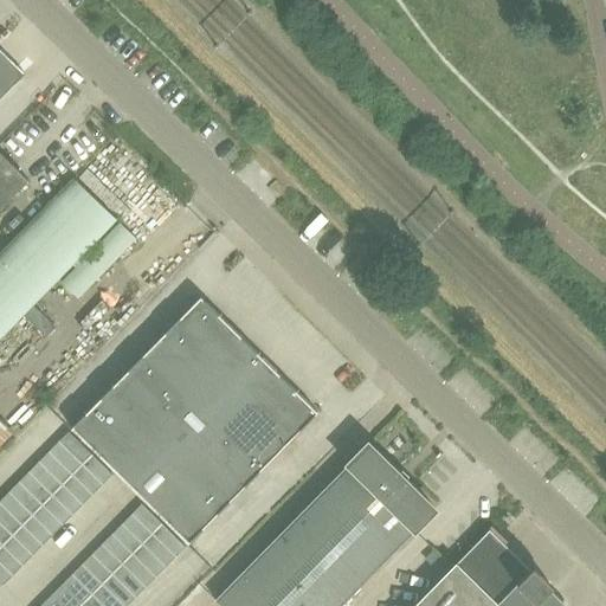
[(0,49),(0,96),(24,72),(0,49)]
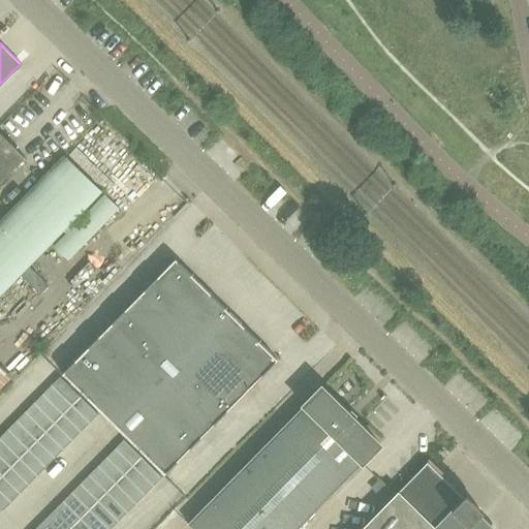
[(0,182),(25,157),(0,132),(0,182)]
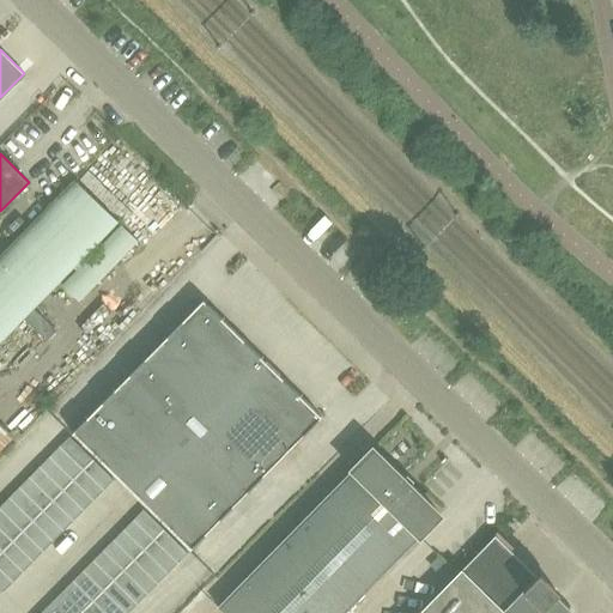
[(77,182),(0,259),(0,341),(2,344),(120,224),(77,182)]
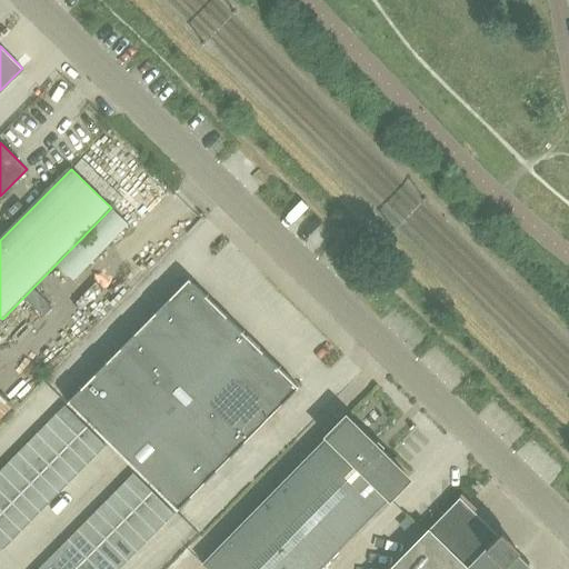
[(112,209),(58,265),(73,280),(128,225),(112,209)]
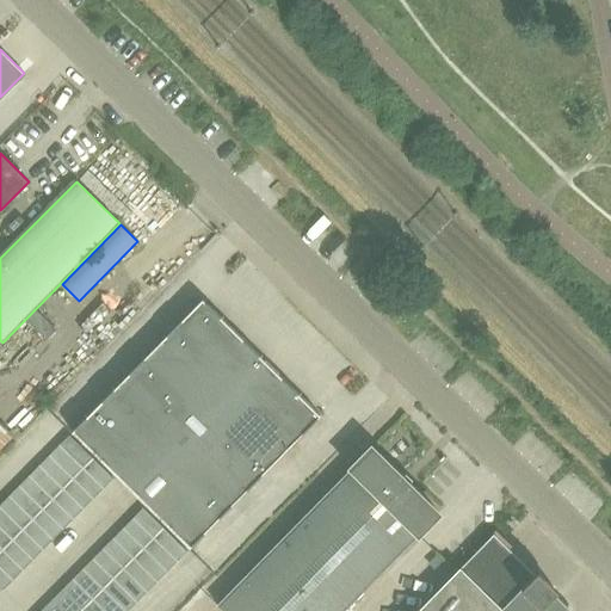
[(242,338),(203,300),(146,357),(185,395),(242,338)]
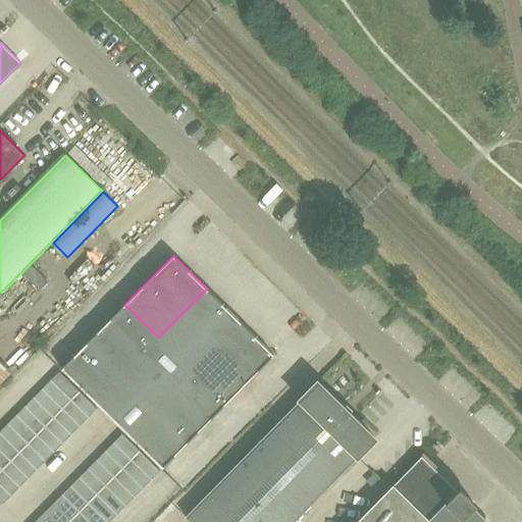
[(47,280),(30,265),(21,273),(39,290),(47,280)]
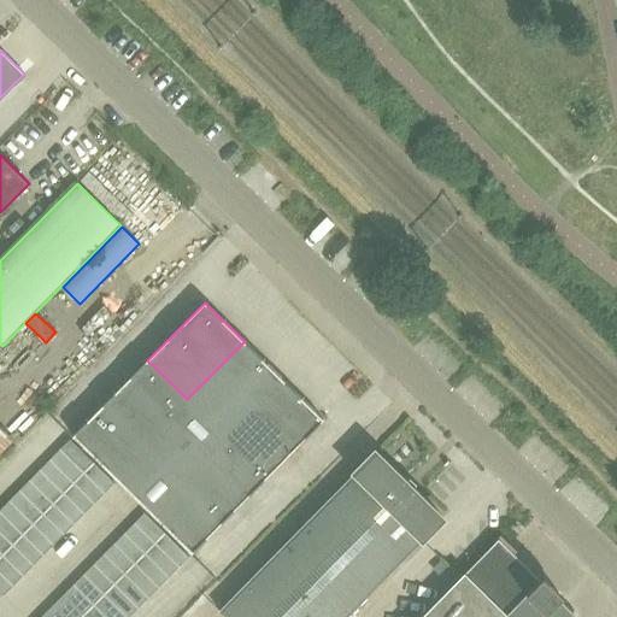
[(209,457),(227,439),(285,381),(245,341),(187,399),(169,418),(189,438),(209,457)]
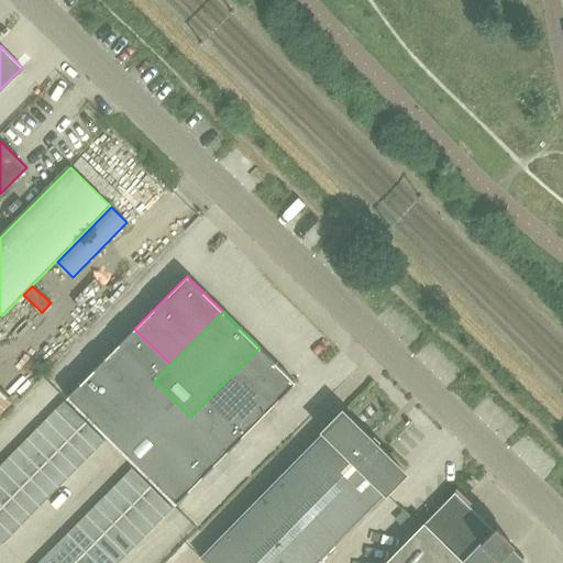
[(154,382),(170,364),(134,329),(118,345),(154,382)]
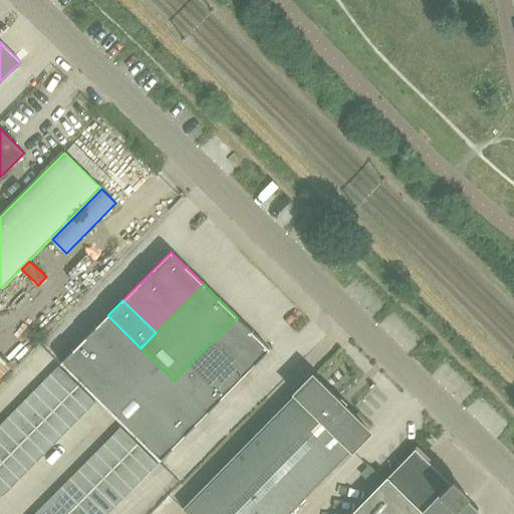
[(134,389),(158,364),(141,348),(107,315),(84,339),(134,389)]
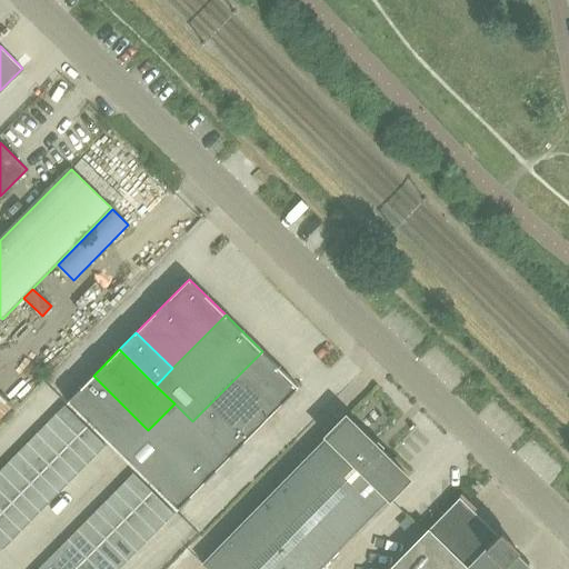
[(209,405),(246,440),(299,387),(262,351),(209,405)]
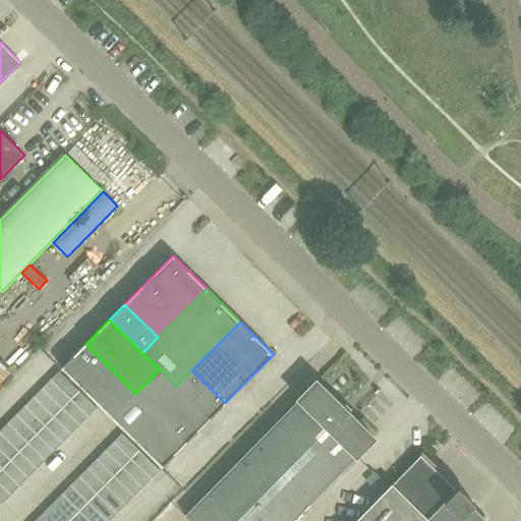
[(62,368),(112,417),(135,394),(85,344),(62,367),(61,367),(62,368)]
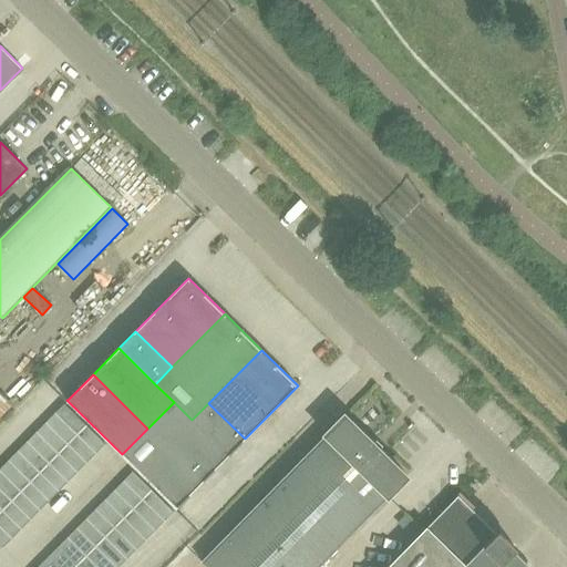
[(0,414),(12,402),(0,390),(0,414)]
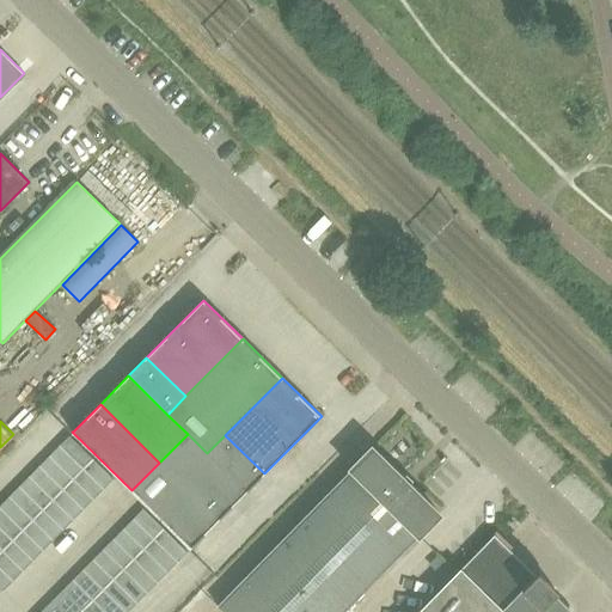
[(246,493),(207,453),(188,434),(159,463),(219,520),(246,493)]
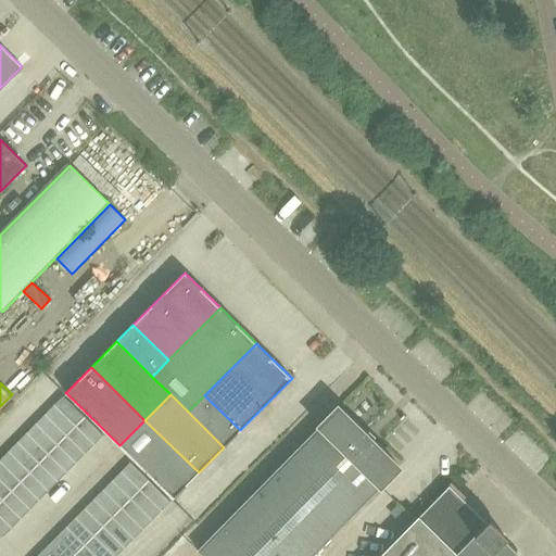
[(63,395),(53,405),(74,425),(83,415),(63,395)]
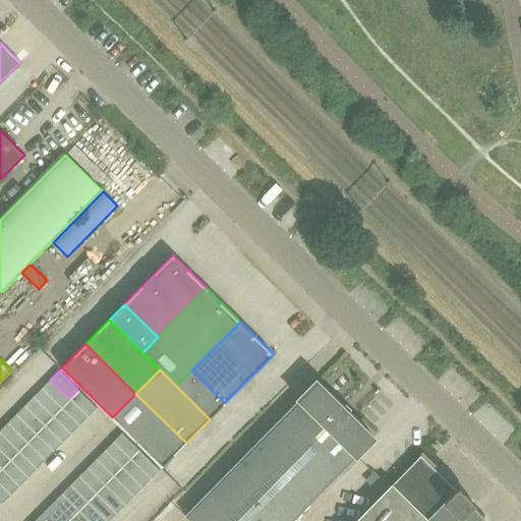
[(210,419),(225,403),(191,370),(176,386),(210,419)]
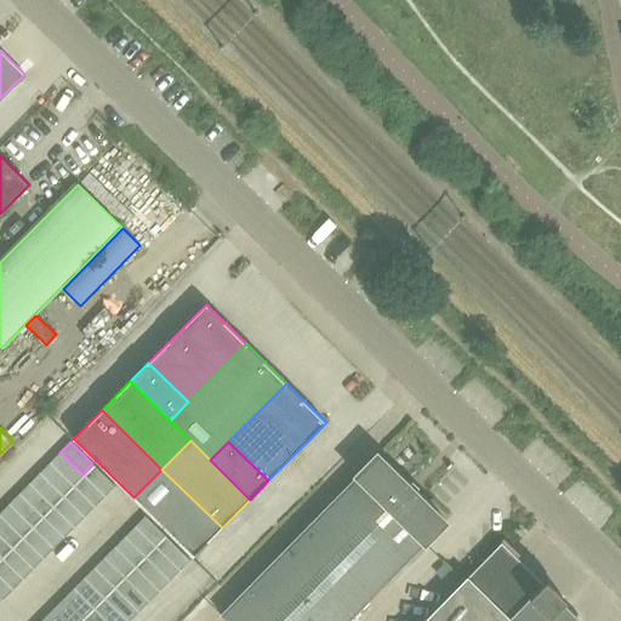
[(50,462),(73,484),(83,474),(60,453),(50,462)]
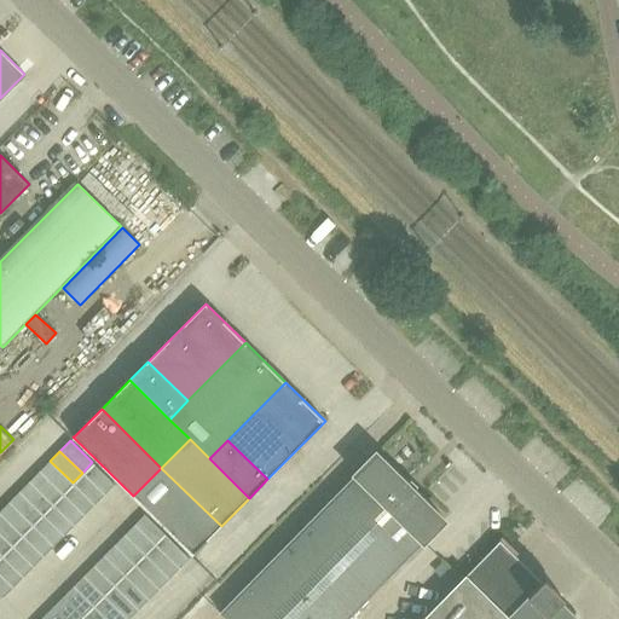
[(225,618),(350,618),(424,543),(445,521),(415,491),(412,493),(406,487),(409,485),(379,455),(357,476),(357,475),(220,613),(225,618)]
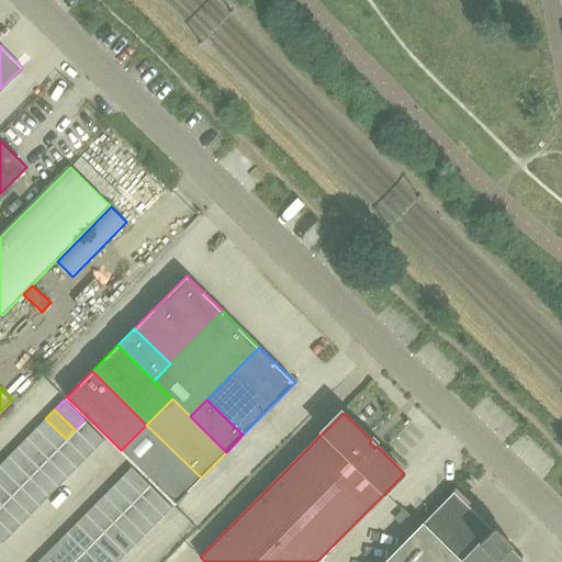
[(56,448),(66,438),(45,418),(35,428),(56,448)]
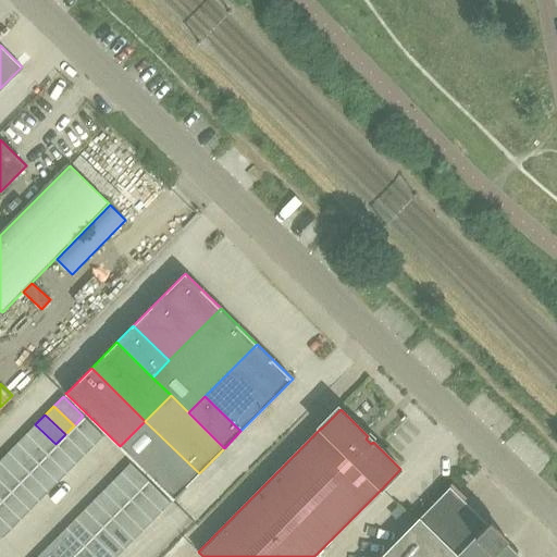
[(74,425),(95,445),(103,436),(83,416),(74,425)]
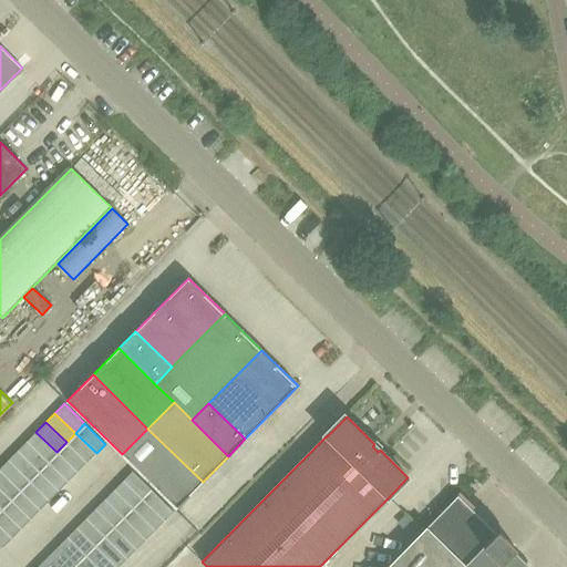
[(147,429),(122,454),(176,508),(177,508),(203,482),(147,429)]
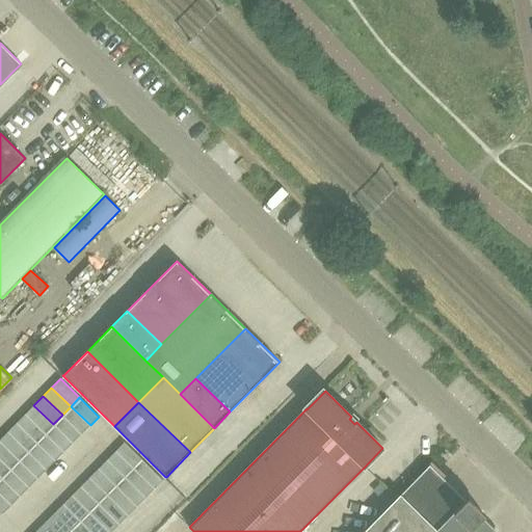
[(33,405),(25,414),(45,433),(53,424),(33,405)]
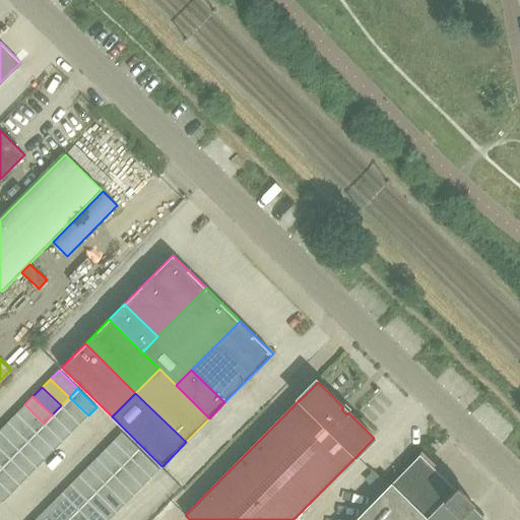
[(88,415),(69,397),(61,405),(79,425),(88,415)]
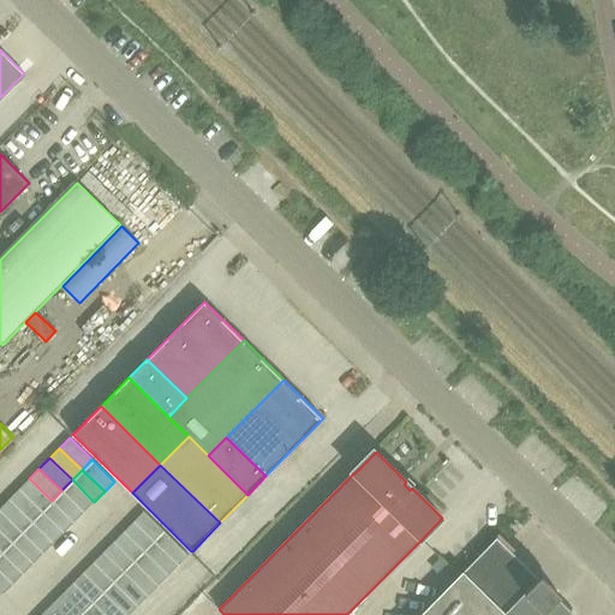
[(41,511),(52,501),(29,478),(19,489),(41,511)]
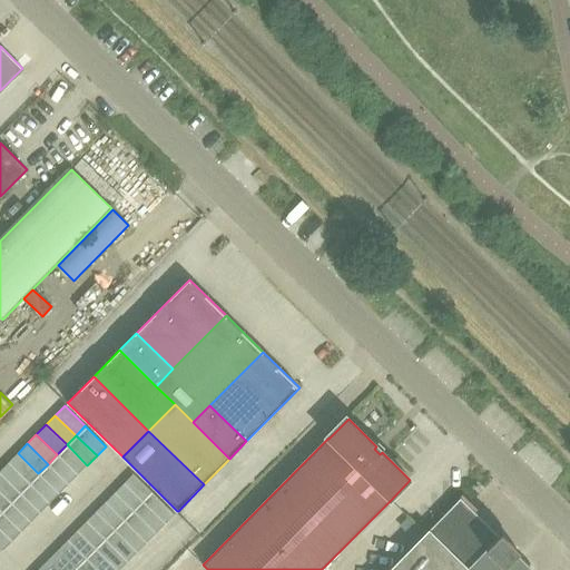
[(57,454),(78,474),(87,465),(67,444),(57,454)]
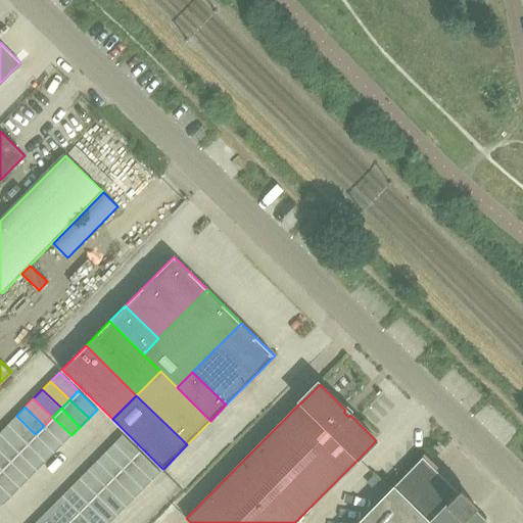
[(7,424),(27,443),(35,434),(16,416),(7,424)]
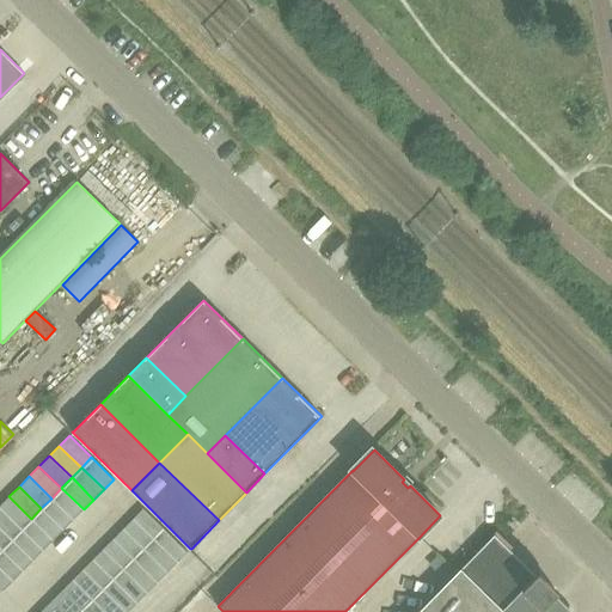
[(61,488),(51,499),(73,520),(84,509),(61,488)]
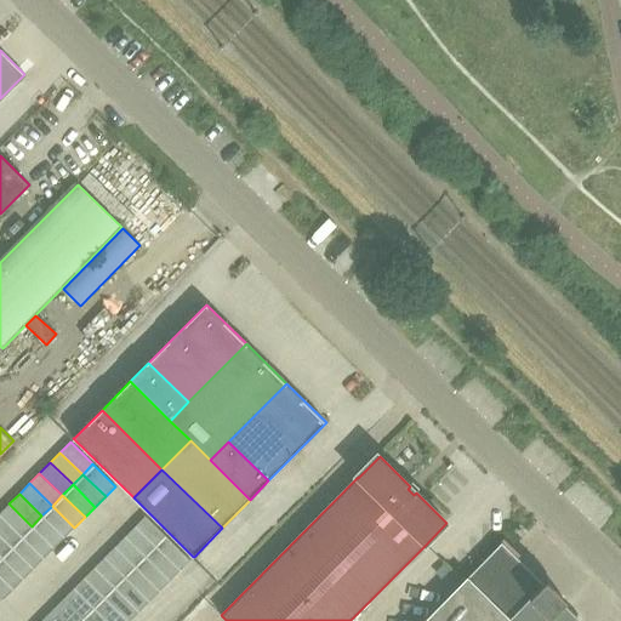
[(0,516),(22,536),(32,527),(9,503),(0,512),(0,516)]
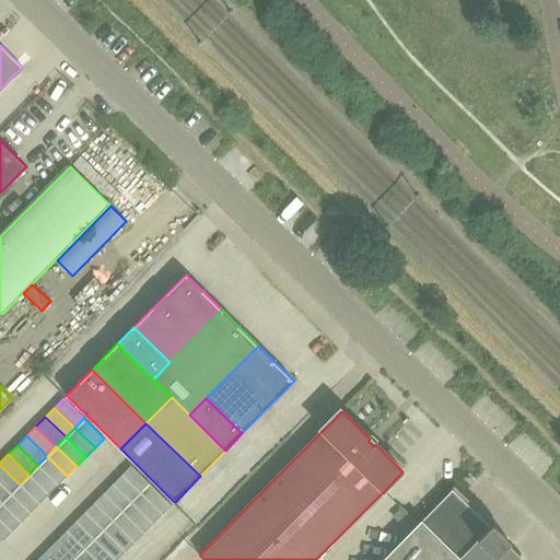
[(58,485),(67,476),(47,456),(37,465),(58,485)]
